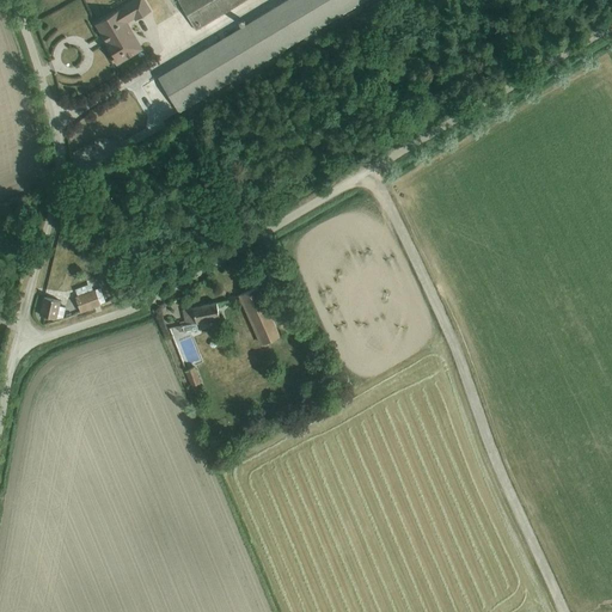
[(145,0),(136,0),(96,24),(106,42),(105,43),(111,51),(109,53),(116,65),(142,48),(128,23),(134,19),(135,20),(151,11),(145,0)]
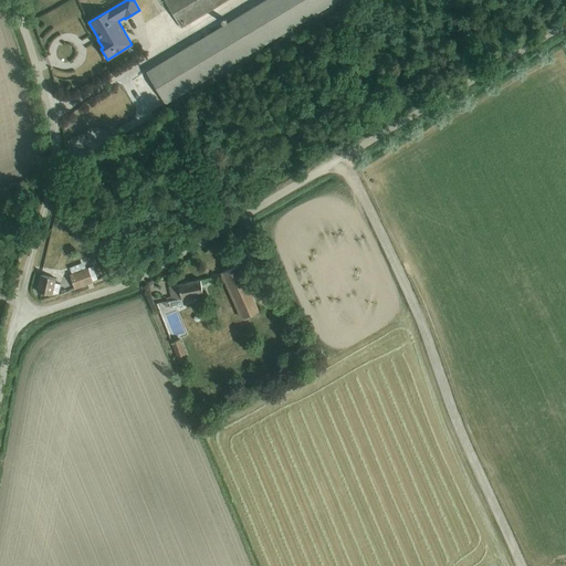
[(265,0),(190,45),(146,73),(165,103),(165,104),(338,0),(265,0)]
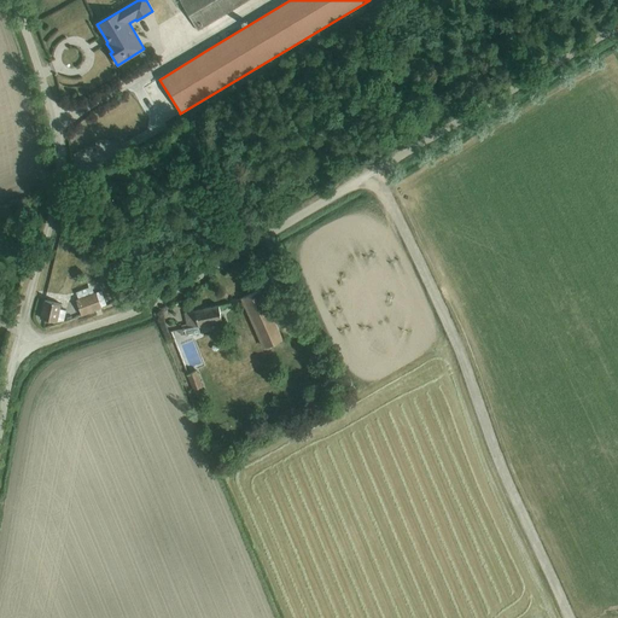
[(179,0),(198,31),(250,0),(179,0)]
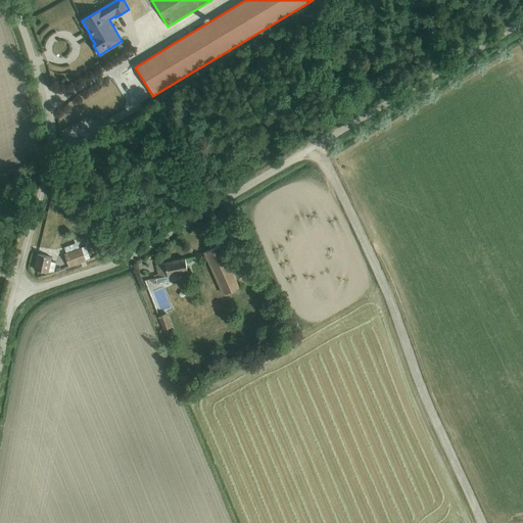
[(65,253),(63,253),(68,268),(86,260),(90,258),(85,247),(80,248),(78,243),(64,247),(65,253)]
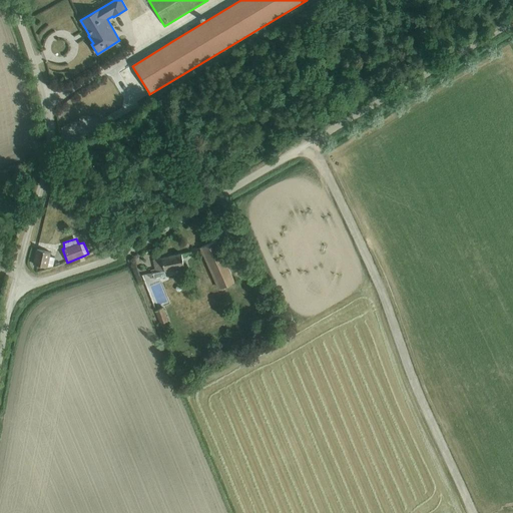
[(215,240),(201,247),(219,290),(235,283),(215,240)]
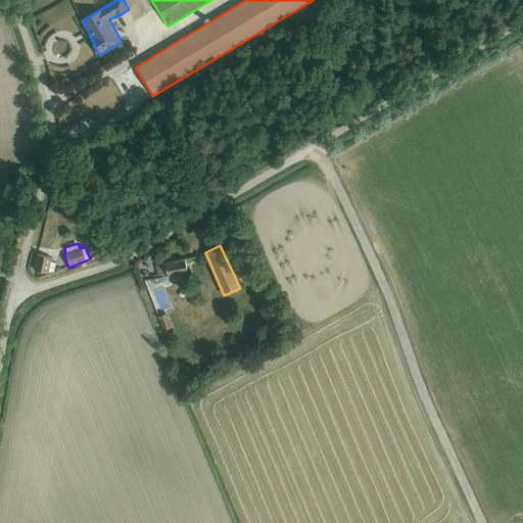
[(38,254),(34,270),(48,273),(53,272),(55,263),(51,262),(51,257),(38,254)]
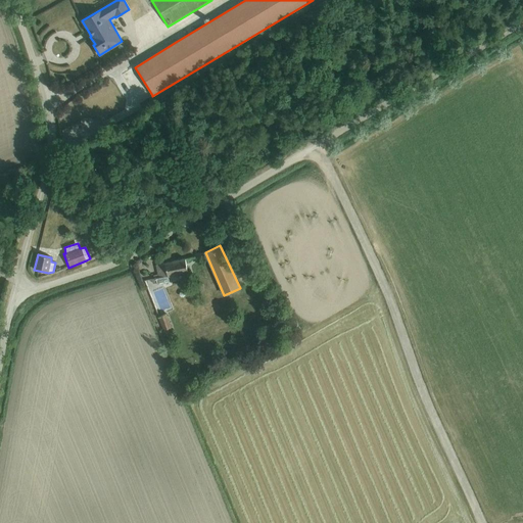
[(154,279),(152,279),(153,284),(157,283),(157,285),(169,282),(168,277),(188,274),(185,259),(156,266),(157,275),(153,276),(154,279)]
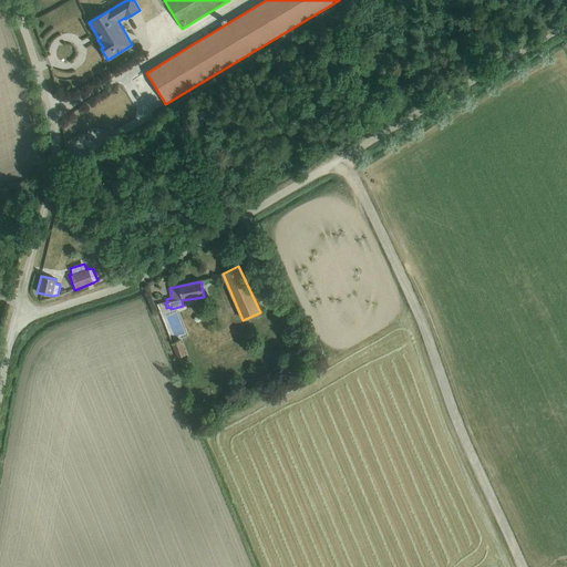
[(179,340),(172,343),(177,359),(186,356),(179,340)]
